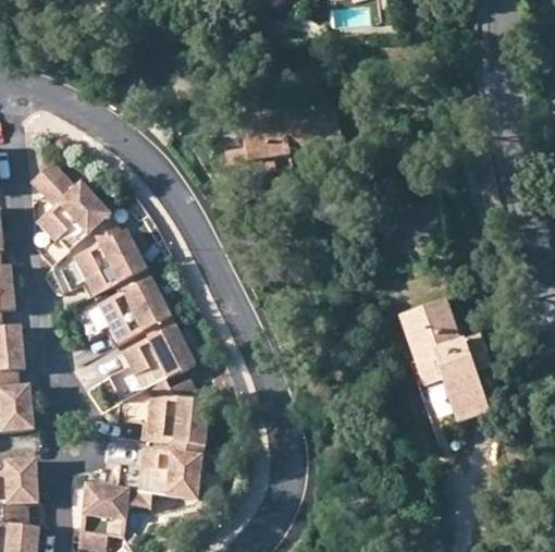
[(248,159),(272,154),(324,145),(322,137),(341,135),(334,99),(316,103),(316,107),(304,109),(303,105),(283,110),(282,103),(263,107),(263,113),(239,117),(245,146),(225,149),(232,185),(253,182),(250,172),(248,159)]
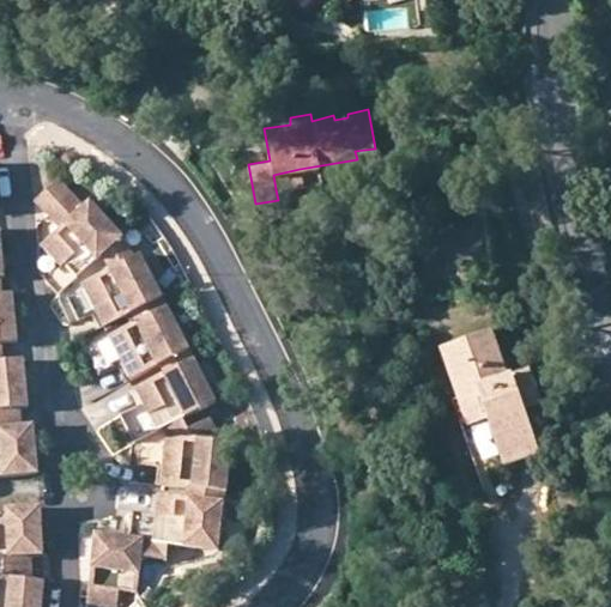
[(303,184),(300,169),(273,175),(276,189),(303,184)]
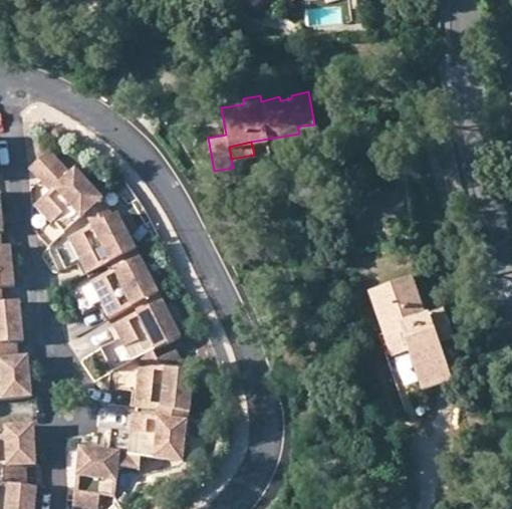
[(51,145),(27,167),(38,178),(61,157),(51,145)]
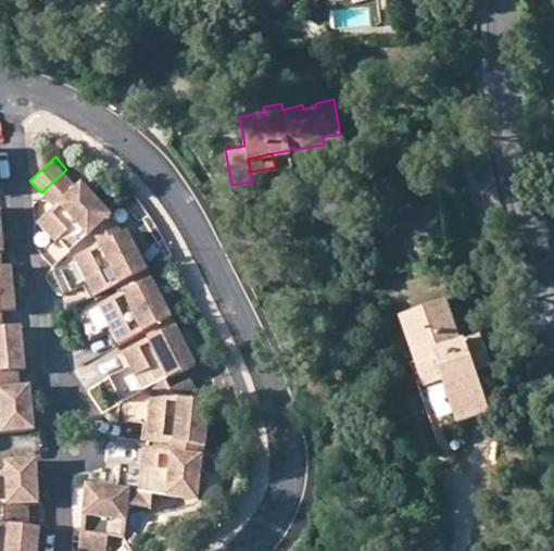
[(77,182),(66,170),(41,192),(52,204),(77,182)]
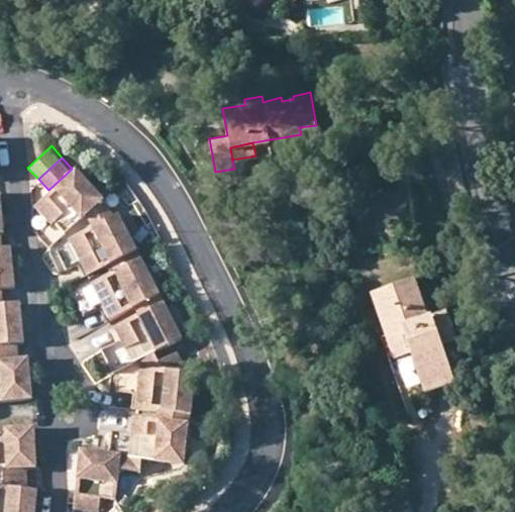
[(48,190),(33,204),(50,223),(54,221),(64,232),(84,212),(101,197),(105,194),(78,164),(72,169),(48,190)]
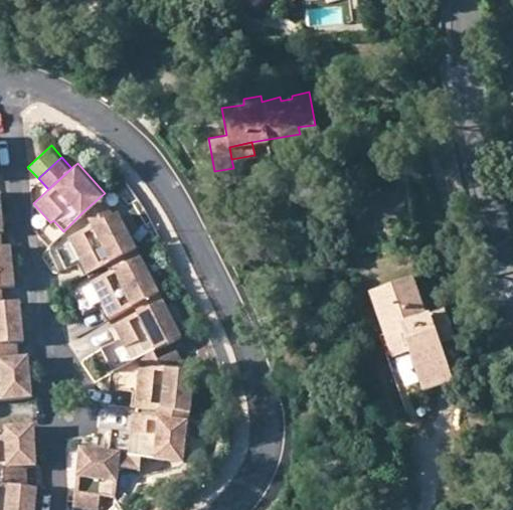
[(110,214),(101,196),(83,211),(91,224),(110,214)]
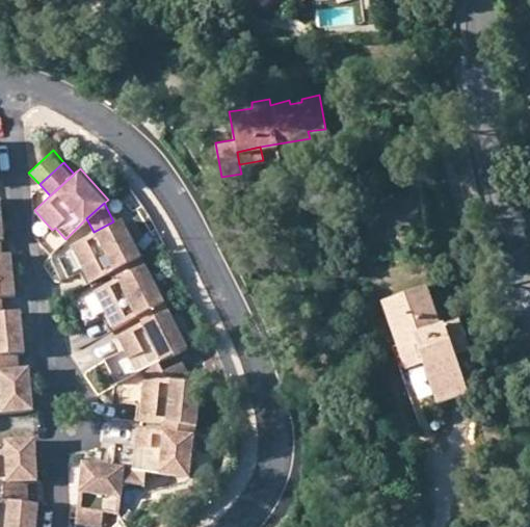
[(94,232),(69,244),(82,269),(88,282),(112,269),(139,256),(120,218),(113,221),(94,232)]
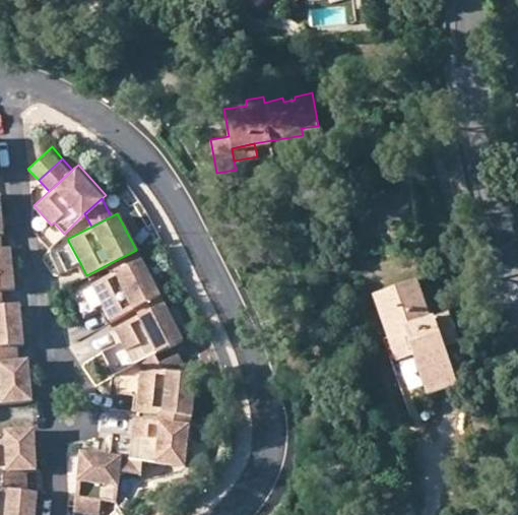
[(80,263),(67,239),(64,234),(53,240),(66,265),(80,263)]
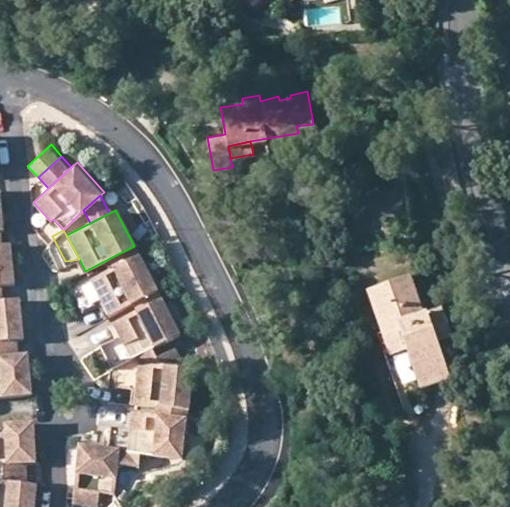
[(0,284),(2,284),(16,283),(12,242),(6,243),(2,243),(0,243),(0,284)]
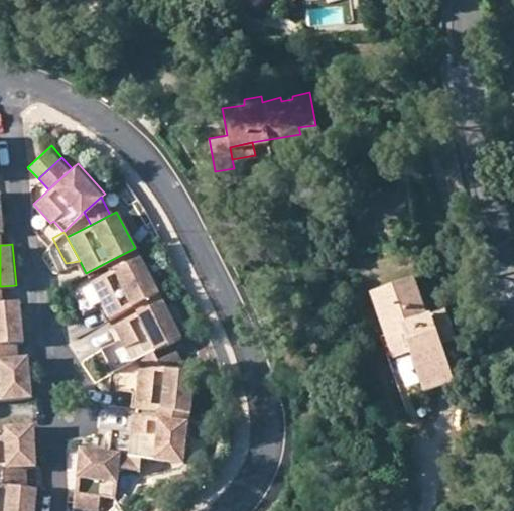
[(139,255),(135,248),(109,261),(112,268),(139,255)]
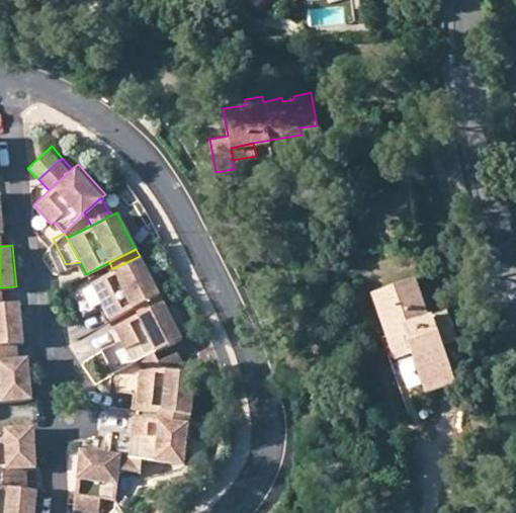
[(112,269),(90,281),(102,306),(109,319),(132,307),(158,292),(140,256),(112,269)]
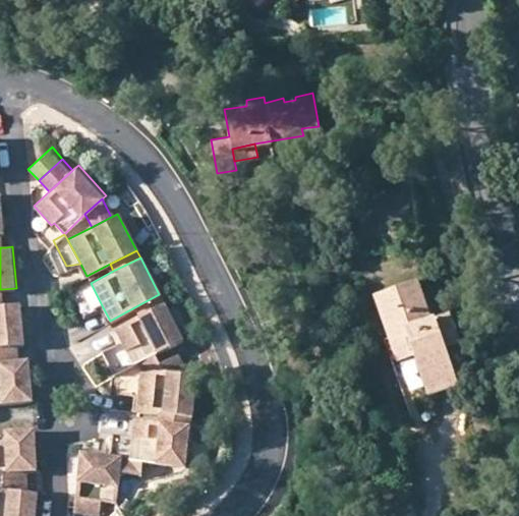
[(103,307),(91,283),(87,276),(67,285),(84,318),(103,307)]
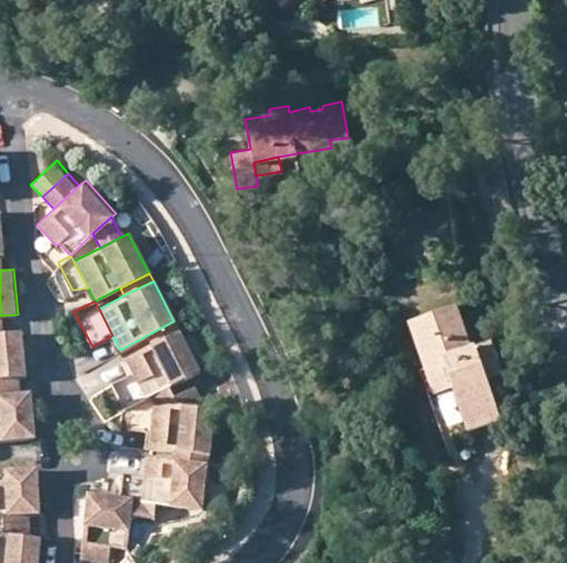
[(471,348),(457,308),(413,323),(428,371),(423,373),(445,439),(503,420),(488,376),(477,347),(471,348)]
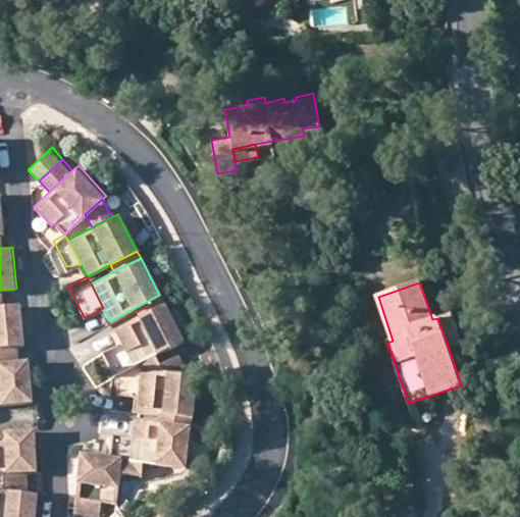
[(163,303),(159,295),(133,309),(137,316),(163,303)]
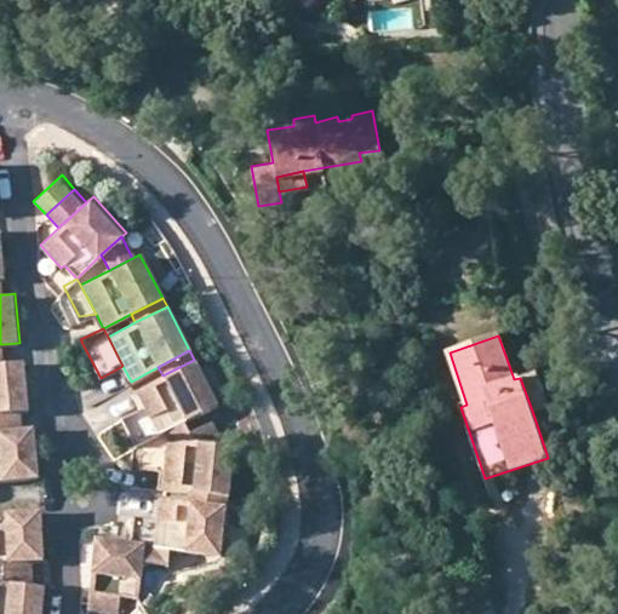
[(0,412),(1,412),(22,409),(30,408),(26,360),(5,362),(0,362),(0,412)]
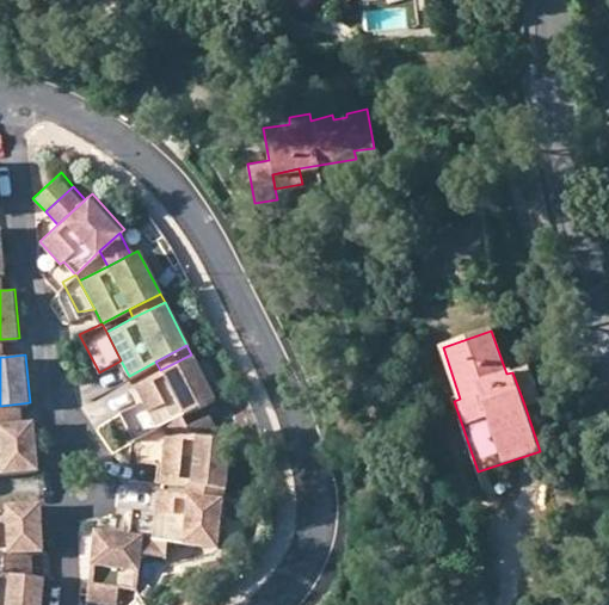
[(160,370),(133,384),(155,427),(161,424),(182,414),(214,397),(191,355),(160,370)]
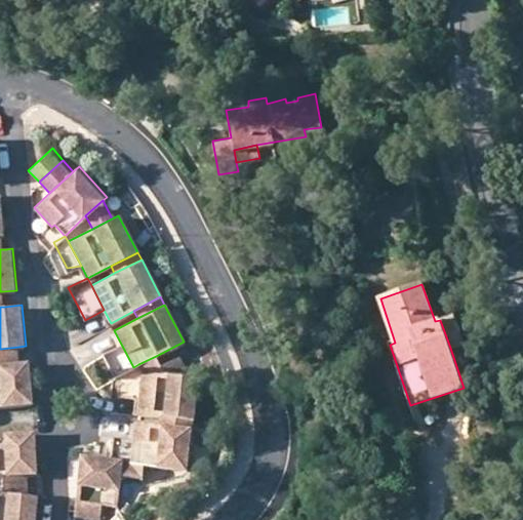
[(453,315),(440,320),(450,348),(464,343),(453,315)]
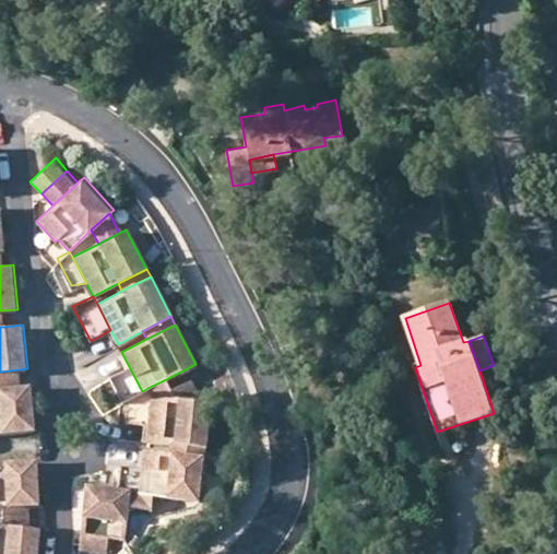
[(21,386),(20,369),(1,372),(3,388),(21,386)]
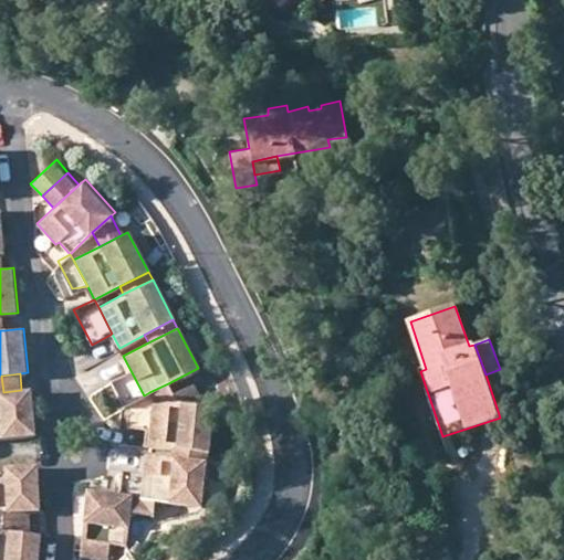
[(3,392),(1,376),(0,376),(0,436),(38,433),(33,389),(21,390),(3,392)]
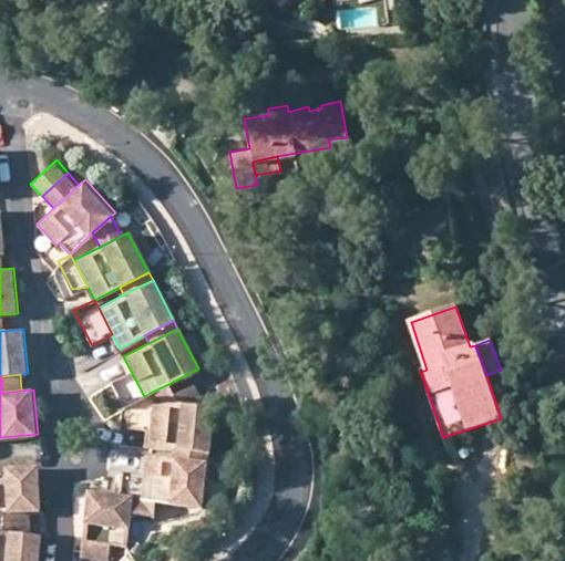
[(173,393),(168,384),(150,393),(153,400),(205,405),(193,383),(173,393)]
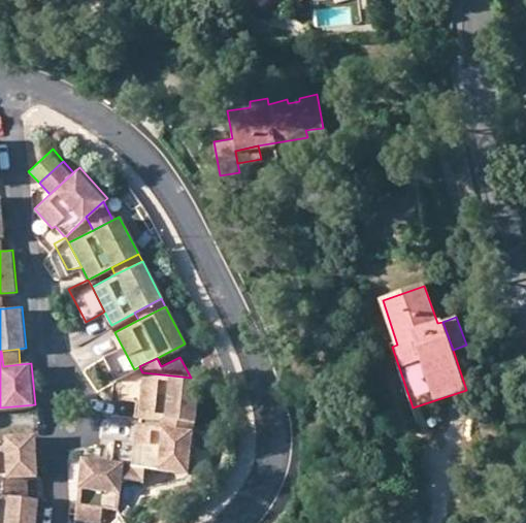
[(191,378),(142,372),(138,414),(161,416),(170,417),(193,420),(195,420),(198,379),(191,378)]
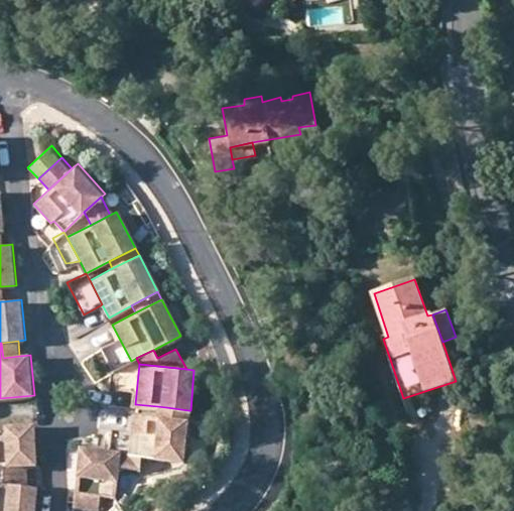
[(165,416),(166,407),(157,406),(156,415),(165,416)]
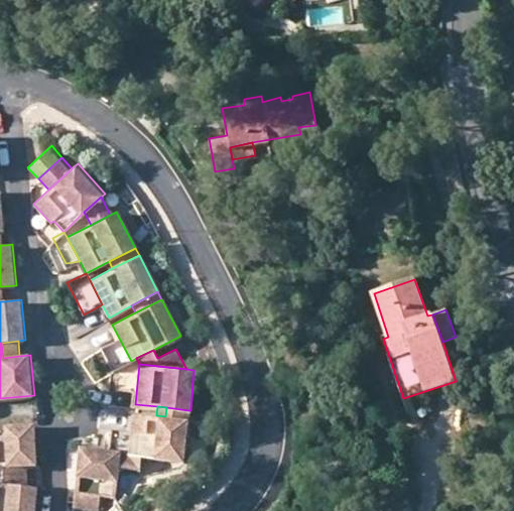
[(165,416),(187,418),(188,410),(166,407),(165,416)]
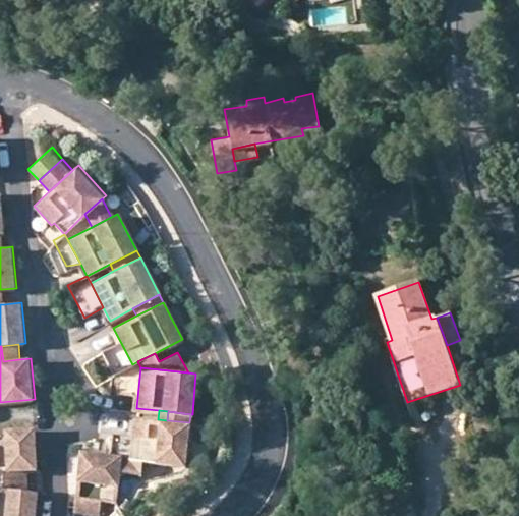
[(158,419),(133,417),(132,433),(130,456),(130,458),(143,460),(185,464),(189,422),(167,420),(158,419)]
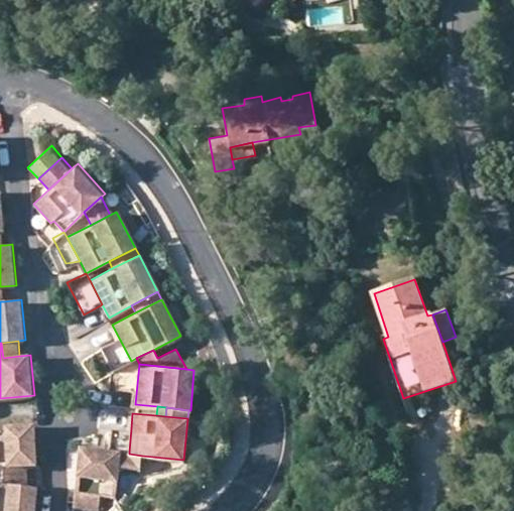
[(34,424),(0,425),(0,482),(10,484),(9,467),(26,466),(37,465),(34,424)]
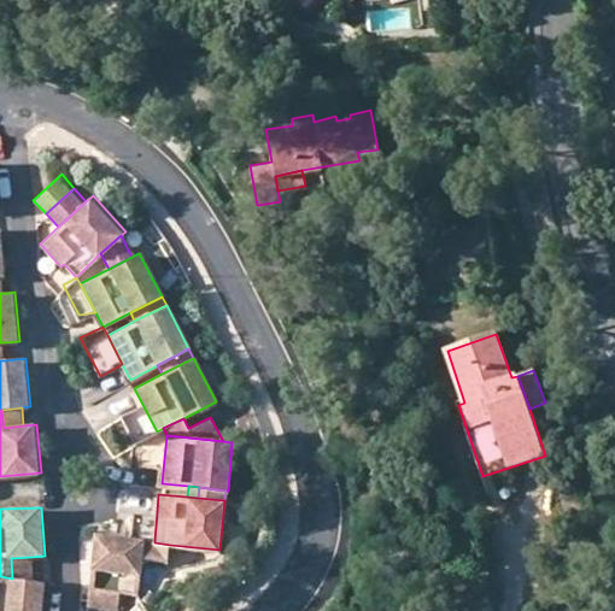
[(157,512),(133,510),(129,536),(144,539),(154,540),(157,512)]
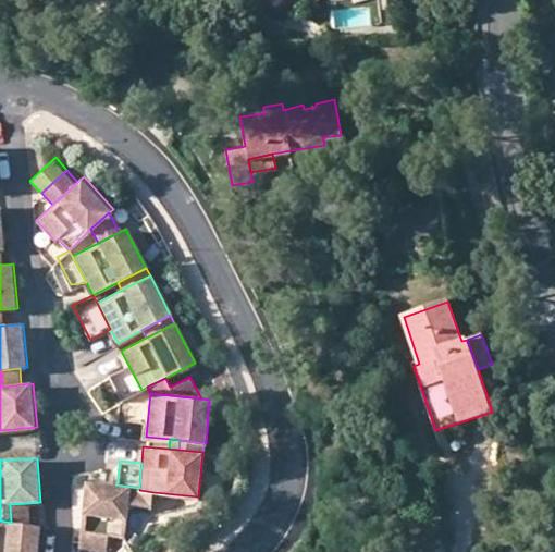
[(103,483),(86,482),(79,540),(107,543),(108,532),(125,534),(128,503),(130,487),(116,485),(103,483)]
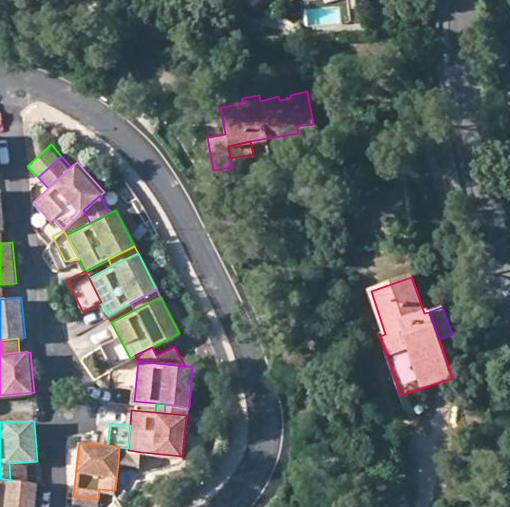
[(119,447),(118,462),(139,464),(141,452),(128,450),(128,448),(119,447)]
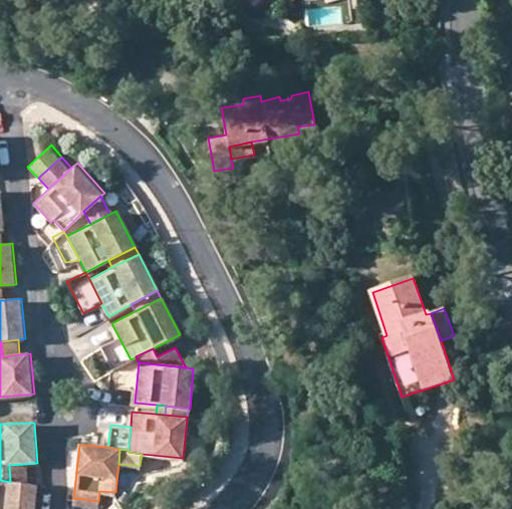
[(27,483),(26,464),(9,465),(10,482),(27,483)]
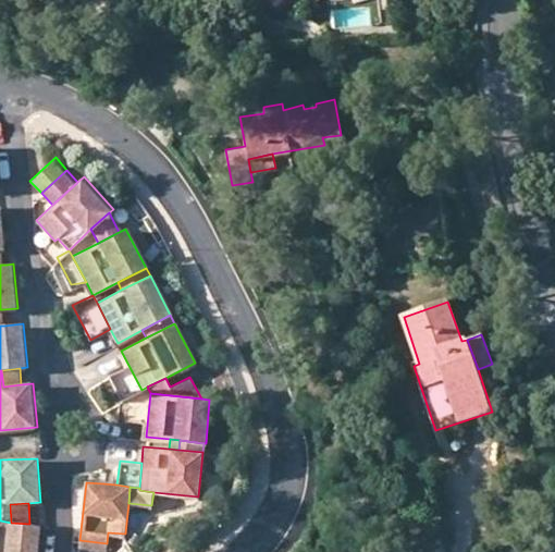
[(11,523),(0,520),(0,551),(37,551),(40,525),(29,524),(11,523)]
